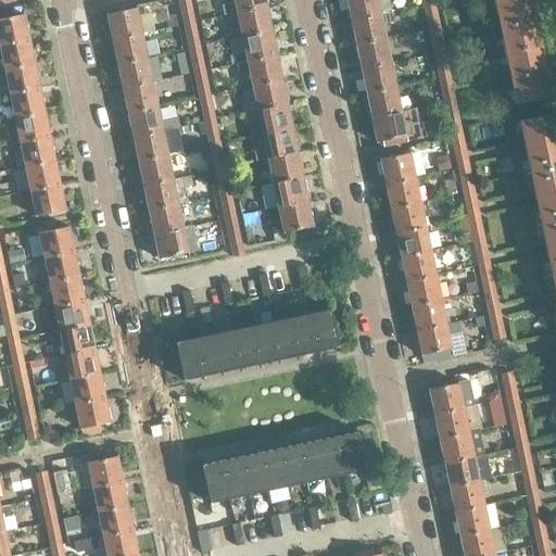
[(189,0),(179,0),(182,14),(192,12),(189,0)]
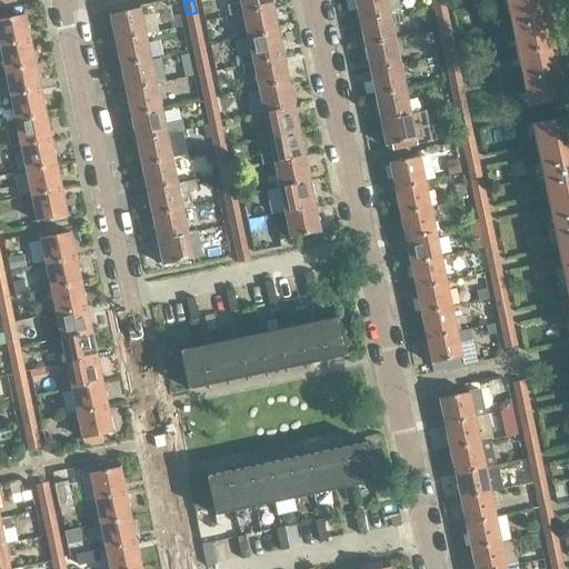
[(239,0),(241,5),(242,13),(273,7),(271,0),(239,0)]
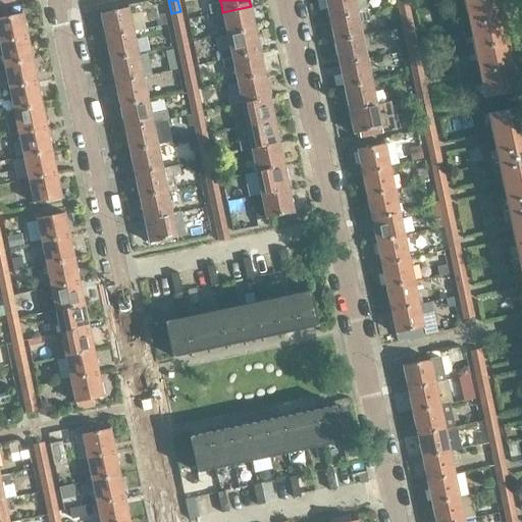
[(354,0),(325,0),(329,19),(358,13),(354,0)]
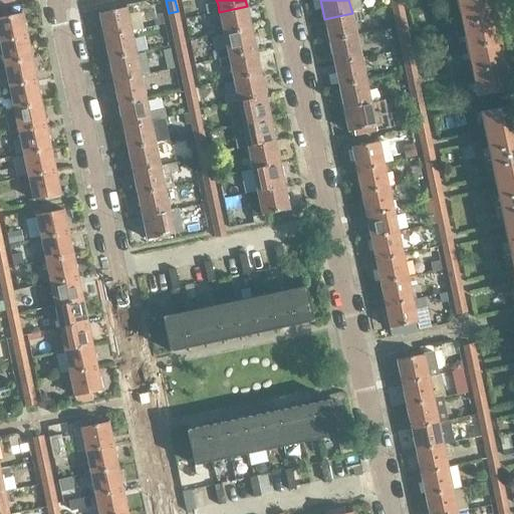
[(401,0),(391,0),(394,8),(403,6),(401,0)]
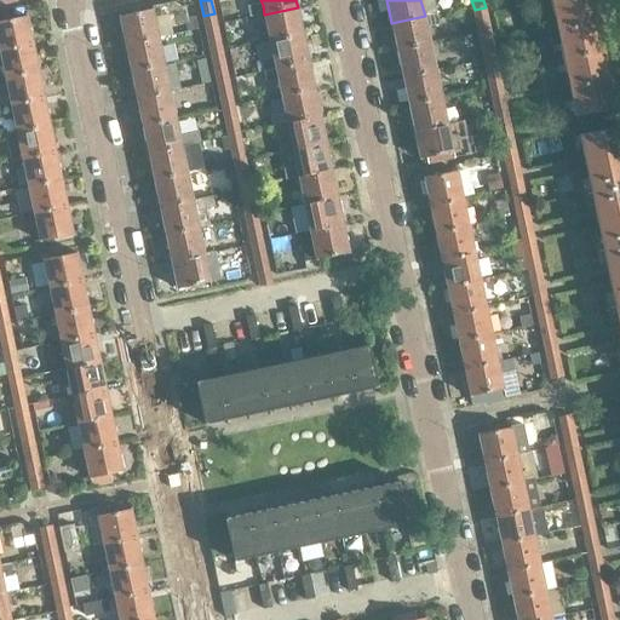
[(592,0),(556,0),(551,1),(562,58),(603,50),(598,28),(601,27),(597,15),(596,15),(592,0)]
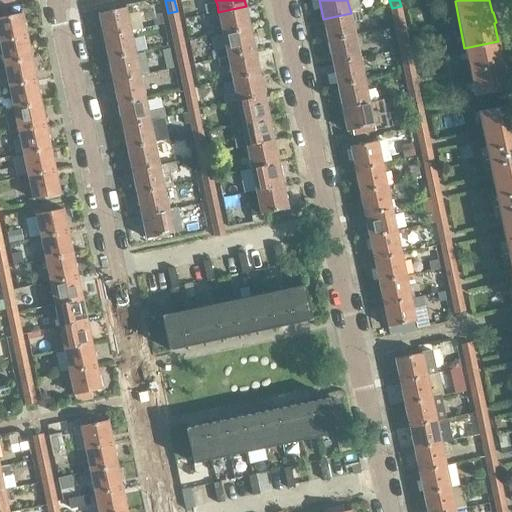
[(246,6),(218,12),(223,34),(250,28),(246,6)]
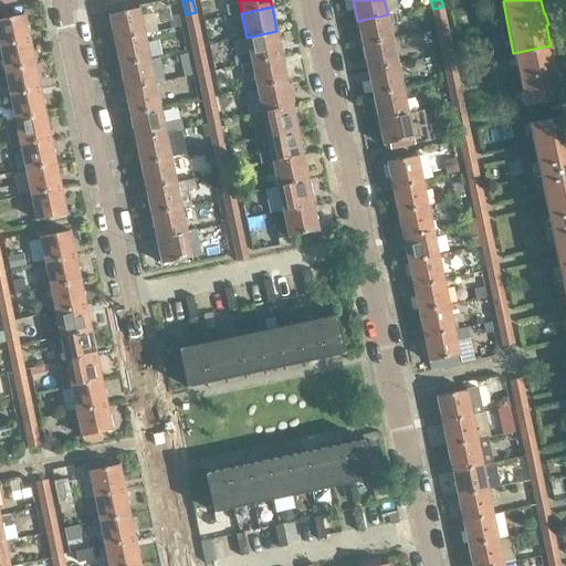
[(443,7),(433,9),(436,22),(446,20),(443,7)]
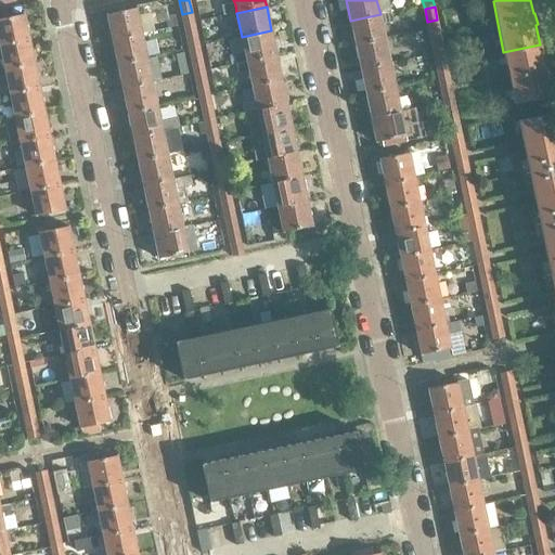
[(138,9),(106,15),(112,39),(142,33),(138,9)]
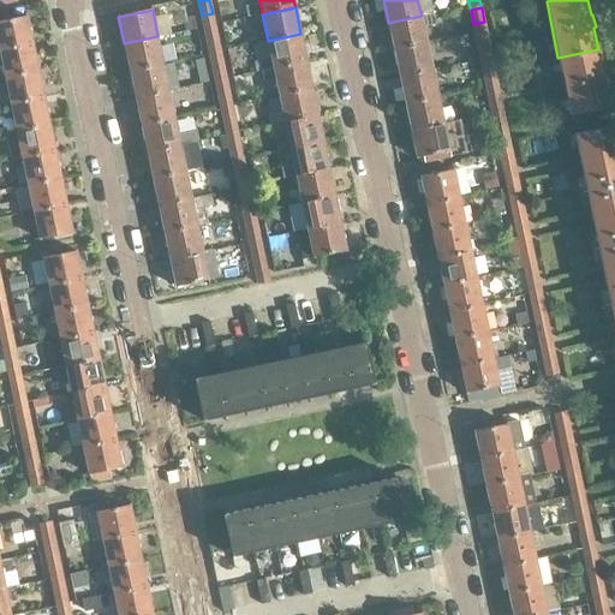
[(213,13),(202,16),(204,30),(215,28),(213,13)]
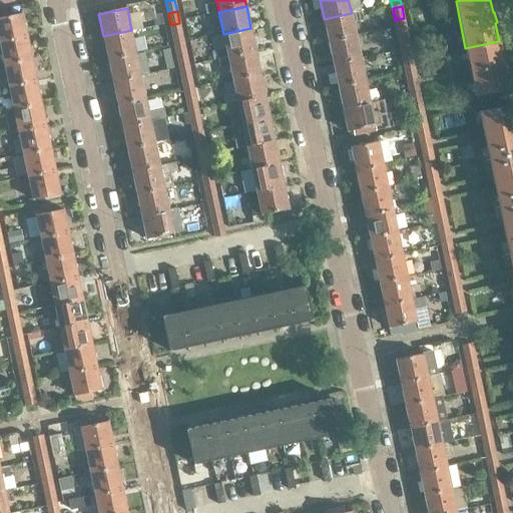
[(352,13),(324,19),(329,41),(356,36),(354,22),(363,20),(362,11),(352,13)]
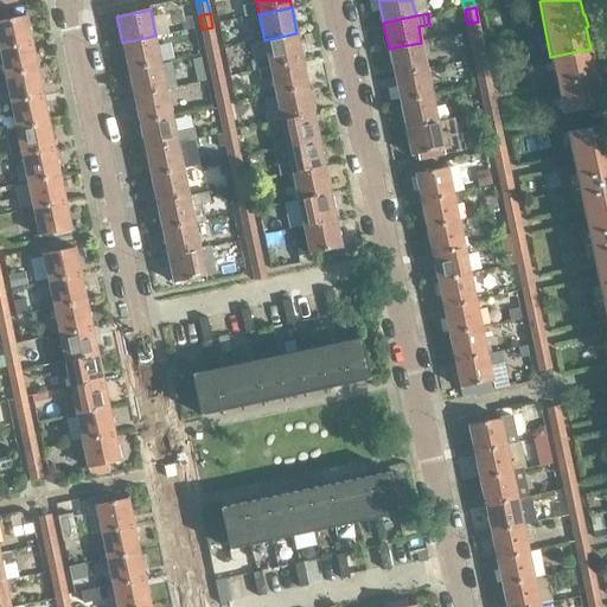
[(11,19),(0,20),(0,49),(32,43),(26,16),(11,19)]
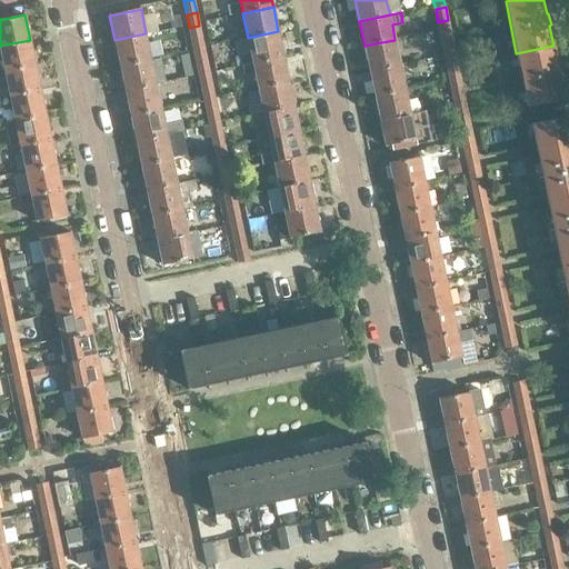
[(448,20),(438,22),(440,30),(441,36),(450,33),(448,20)]
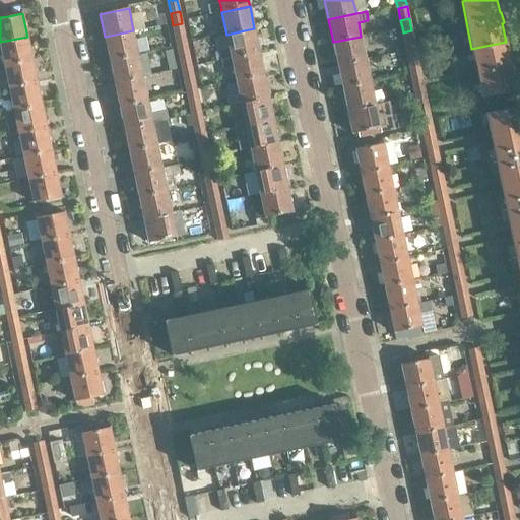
[(182,23),(173,25),(176,38),(185,37),(182,23)]
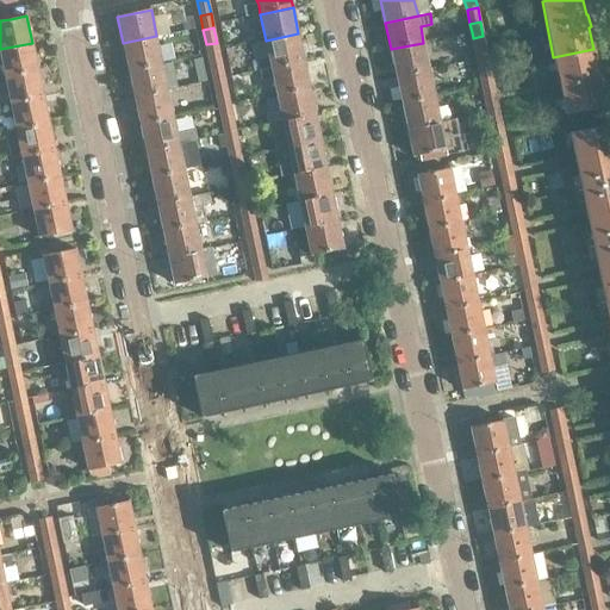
[(268,55),(257,57),(260,70),(304,61),(298,33),(266,41),(268,55)]
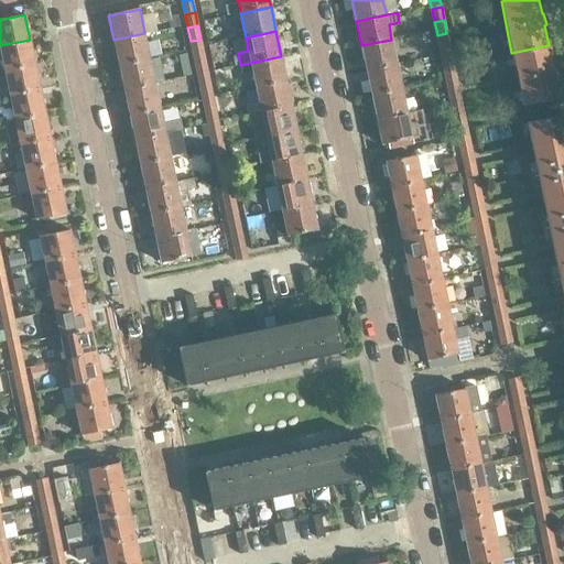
[(144,33),(114,40),(119,64),(150,58),(147,43),(144,33)]
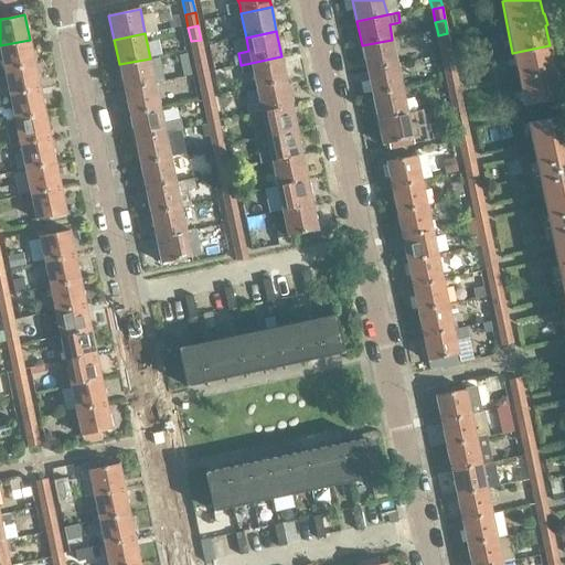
[(447,33),(438,35),(440,48),(450,46),(447,33)]
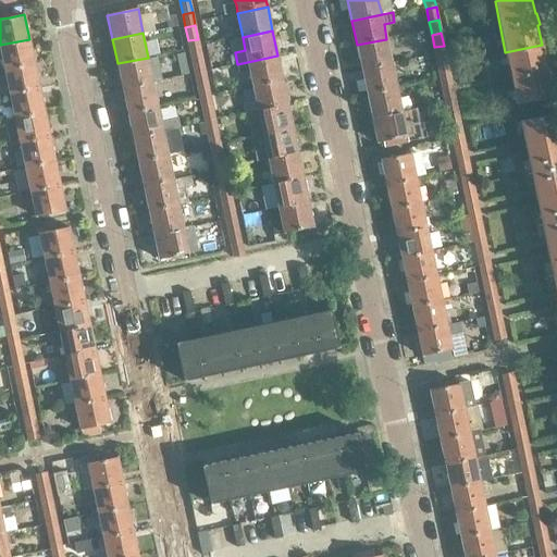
[(29,39),(0,45),(0,48),(4,70),(34,63),(29,39)]
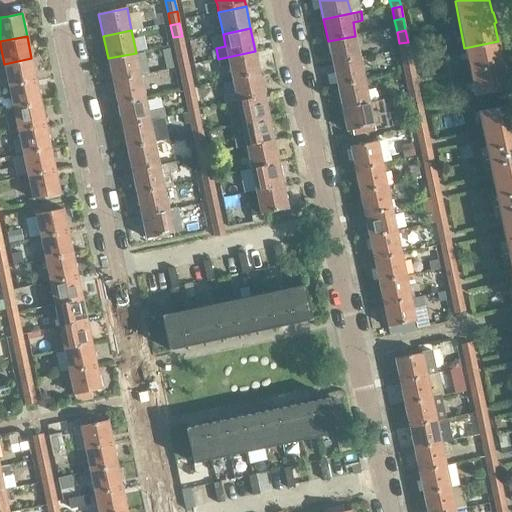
[(182,36),(173,37),(176,50),(185,48),(182,36)]
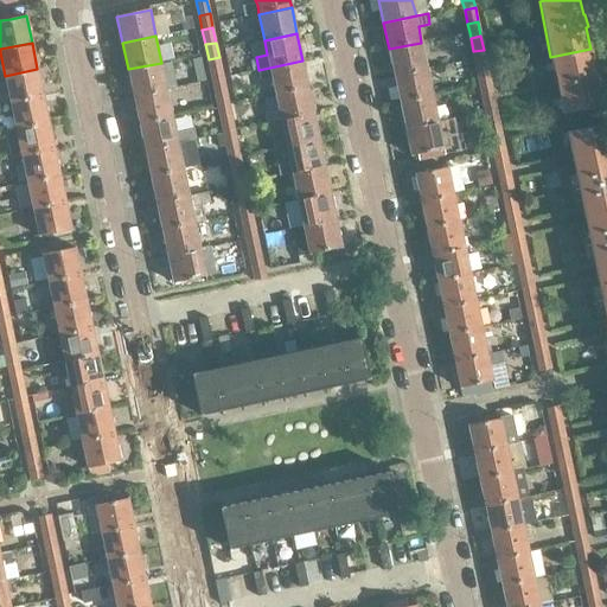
[(421,43),(389,49),(394,76),(427,69),(421,43)]
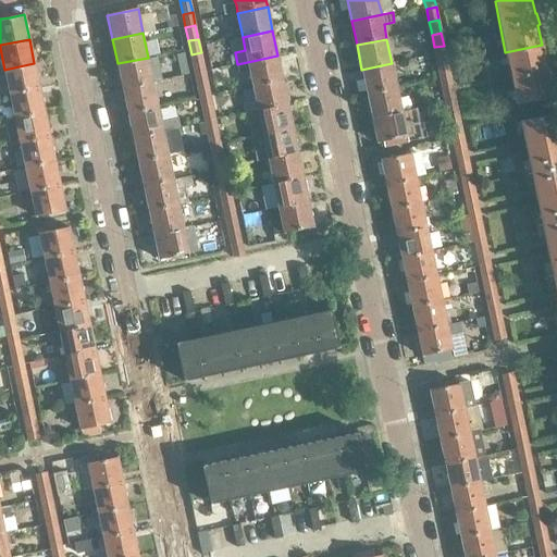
[(542,45),(505,52),(517,104),(553,97),(548,76),(551,76),(547,64),(546,64),(542,45)]
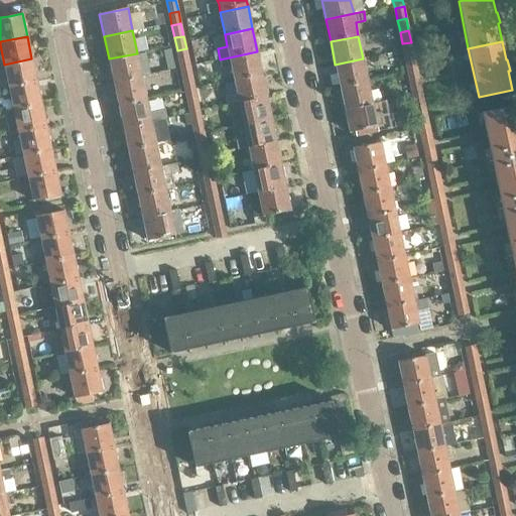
[(411,42),(402,43),(404,55),(413,53),(411,42)]
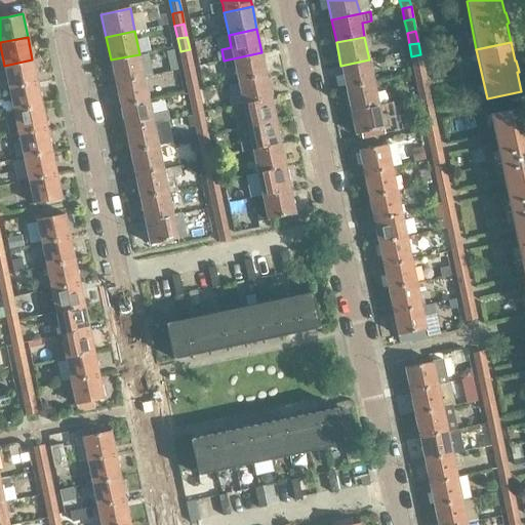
[(190,49),(180,51),(183,64),(192,62),(190,49)]
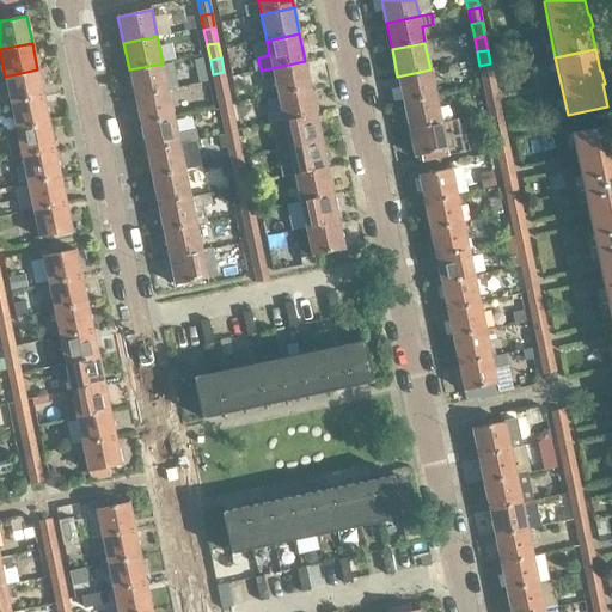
[(305,61),(261,71),(263,80),(274,77),(277,95),(311,87),(305,61)]
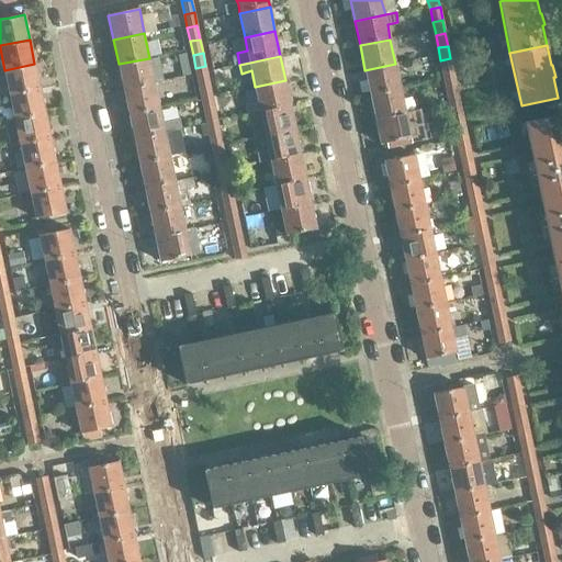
[(149,58),(119,64),(123,89),(155,82),(152,71),(149,58)]
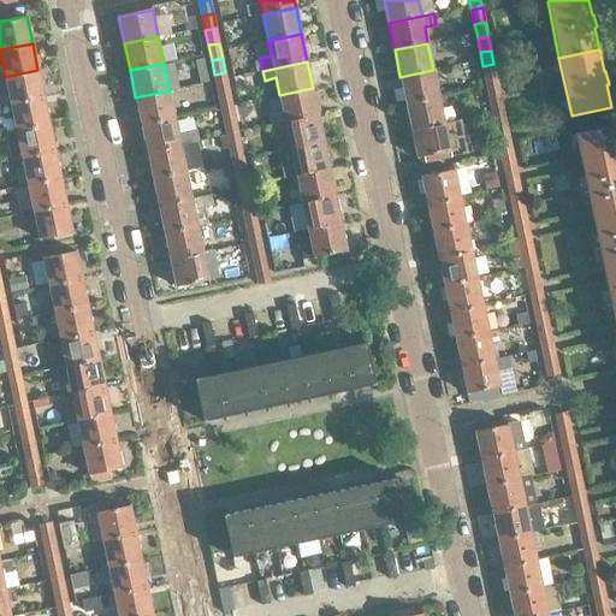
[(493,64),(483,66),(486,81),(497,78),(493,64)]
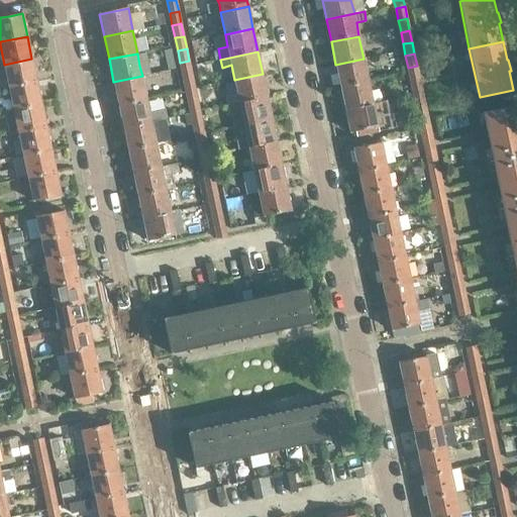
[(31,59),(4,65),(7,81),(9,87),(36,82),(31,59)]
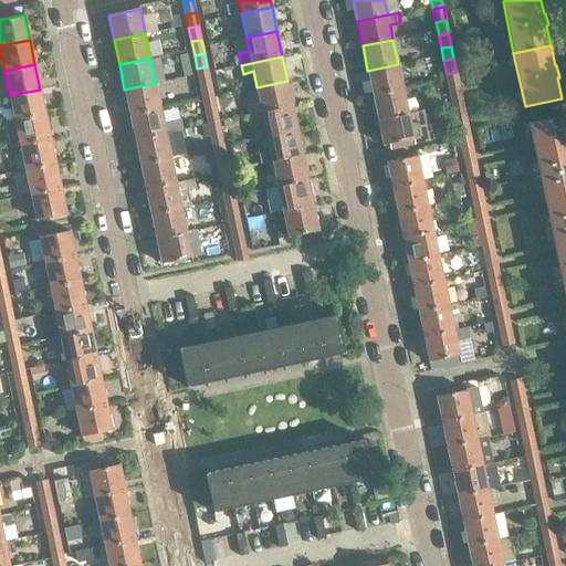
[(398,64),(367,71),(373,95),(404,90),(398,64)]
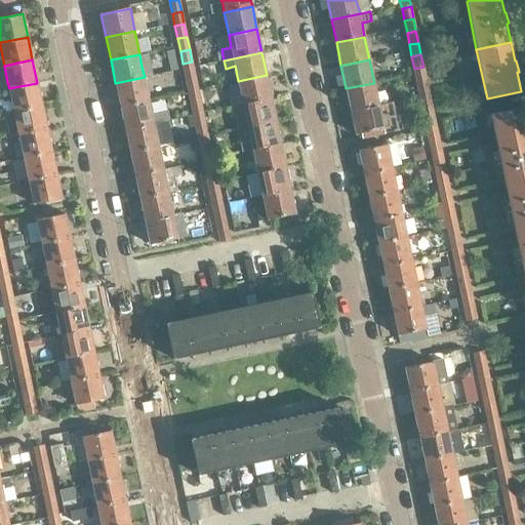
[(192,62),(183,64),(186,77),(195,75),(192,62)]
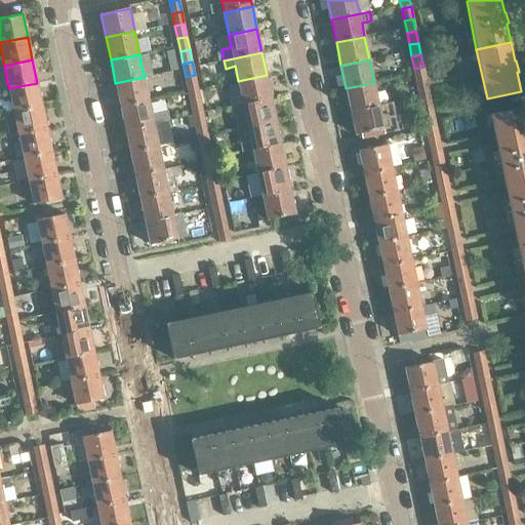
[(423,67),(414,69),(416,81),(426,79),(423,67)]
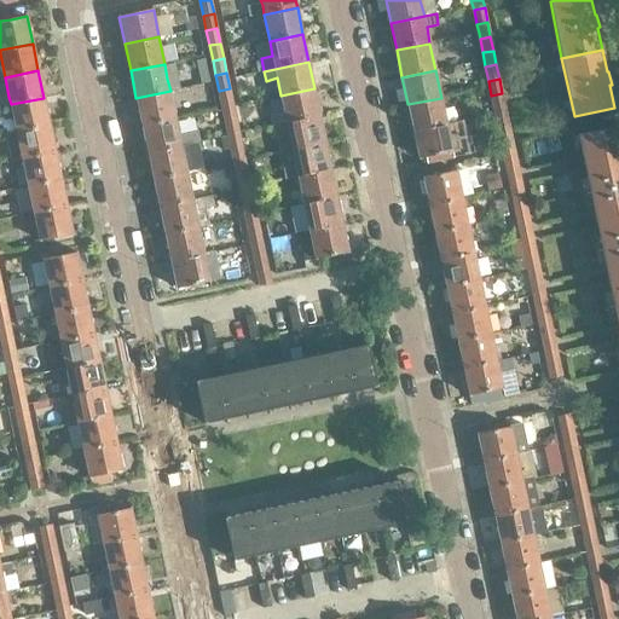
[(230,88),(219,91),(221,105),(232,103),(230,88)]
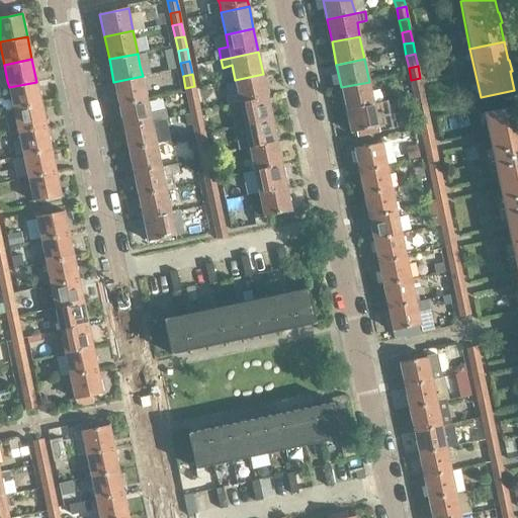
[(238,93),(225,95),(227,104),(240,101),(240,103),(268,97),(263,74),(235,80),(238,93)]
